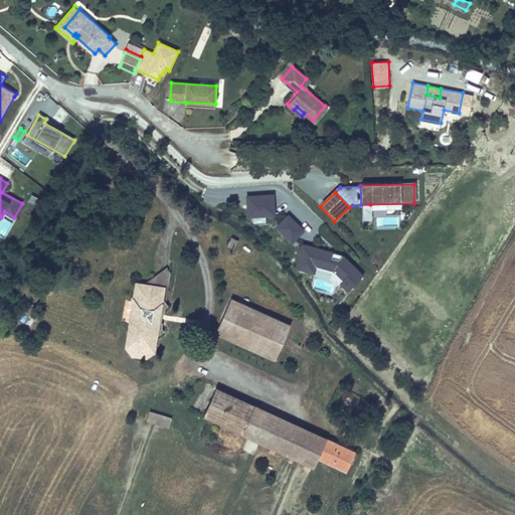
[(37,197),(31,194),(29,199),(35,202),(37,197)]
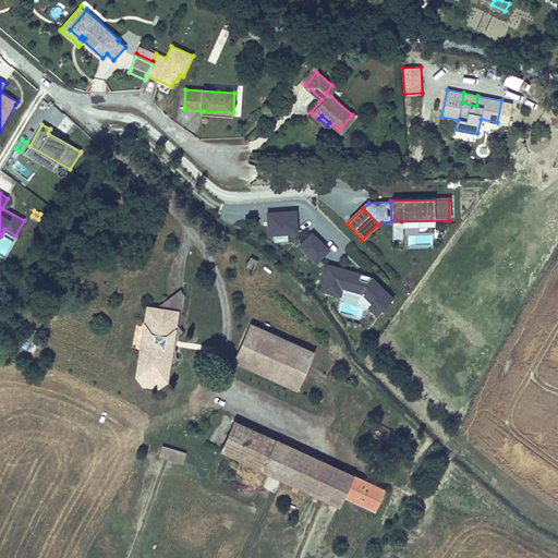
[(295,232),(294,211),(267,214),(268,234),(295,232)]
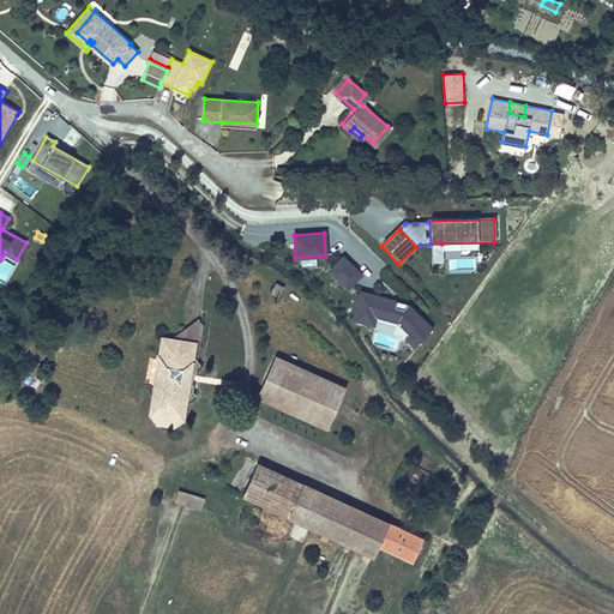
[(441,264),(441,244),(431,244),(431,264),(441,264)]
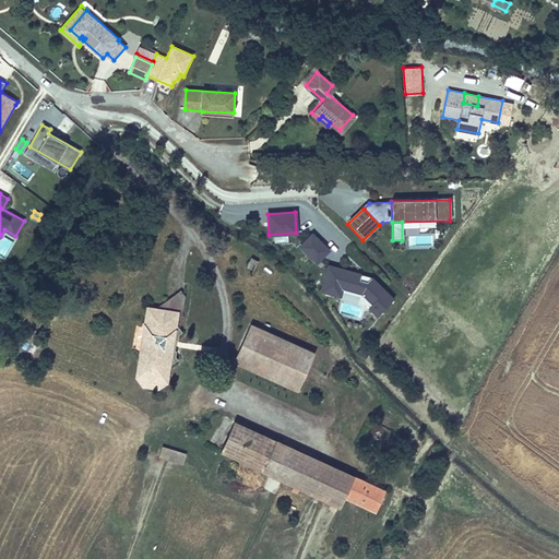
[(328,250),(311,234),(299,247),(316,263),(328,250)]
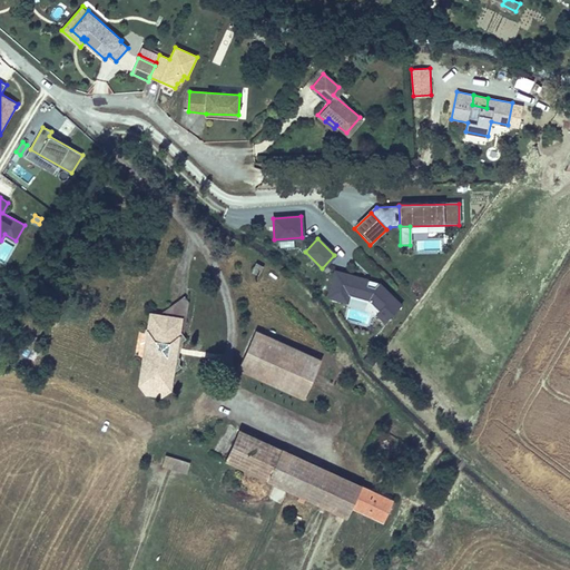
[(256,263),(253,271),(259,274),(263,266),(256,263)]
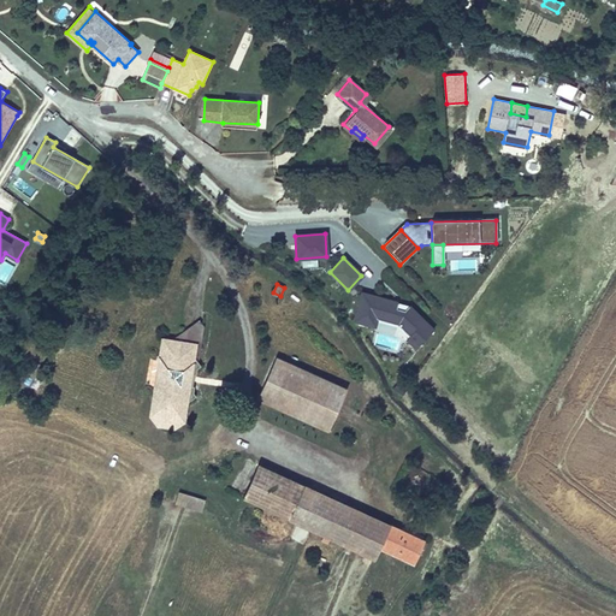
[(433,330),(408,306),(403,311),(396,308),(397,303),(361,292),(354,321),(374,326),(375,319),(398,325),(408,336),(406,338),(415,348),(433,330)]
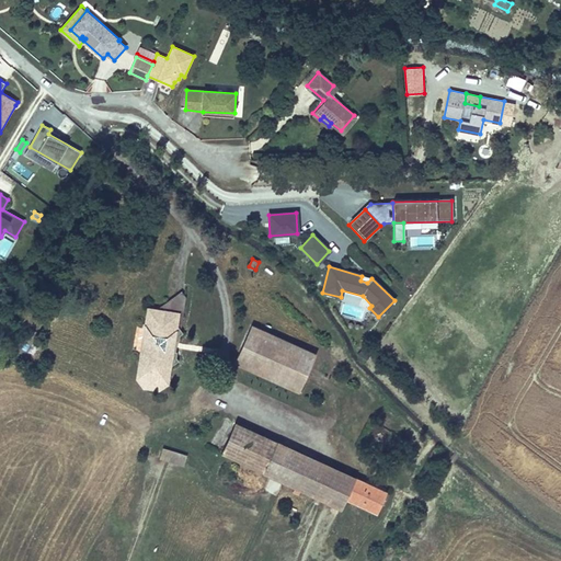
[(181,292),(168,301),(175,304),(173,319),(180,328),(185,297),(181,292)]
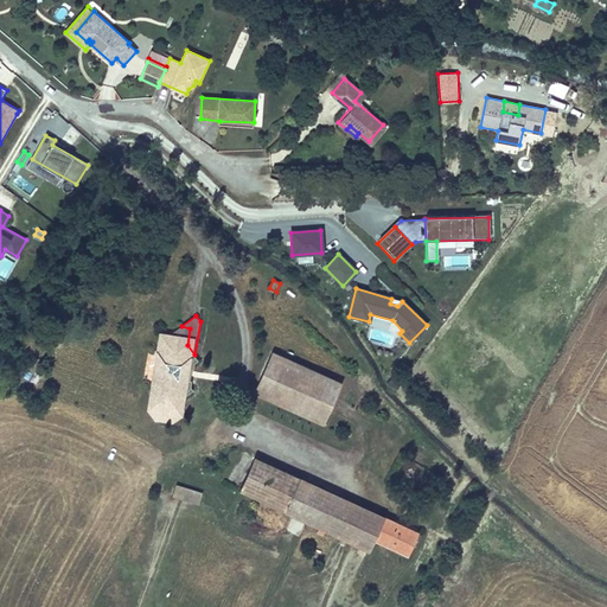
[(152,379),(151,385),(155,385),(154,395),(159,402),(174,403),(185,396),(193,390),(191,387),(191,381),(189,379),(184,379),(186,366),(190,368),(193,369),(195,363),(198,359),(195,355),(187,345),(190,328),(181,326),(172,334),(166,333),(164,343),(163,343),(160,351),(157,351),(155,357),(152,379)]
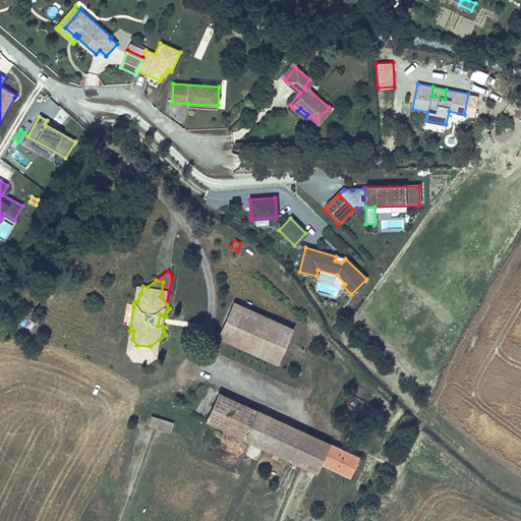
[(136,285),(134,301),(137,301),(139,294),(140,294),(142,286),(136,285)]
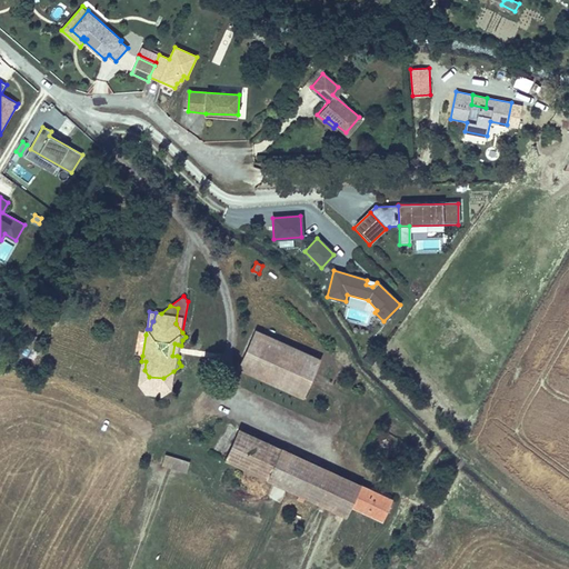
[(256,333),(239,371),(302,400),(320,361),(256,333)]
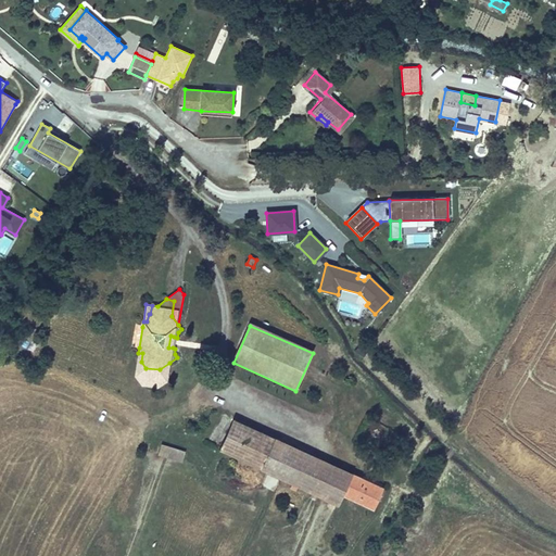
[(138,353),(135,371),(140,378),(140,376),(162,378),(162,381),(167,377),(169,363),(160,369),(146,368),(141,362),(142,353),(138,353)]
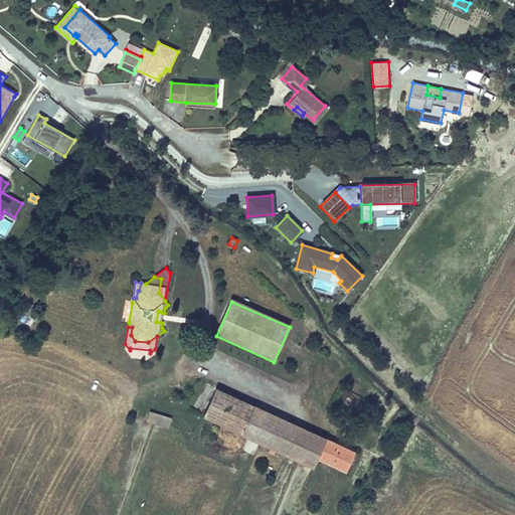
[(130,348),(130,350),(135,356),(143,357),(150,353),(150,350),(130,348)]
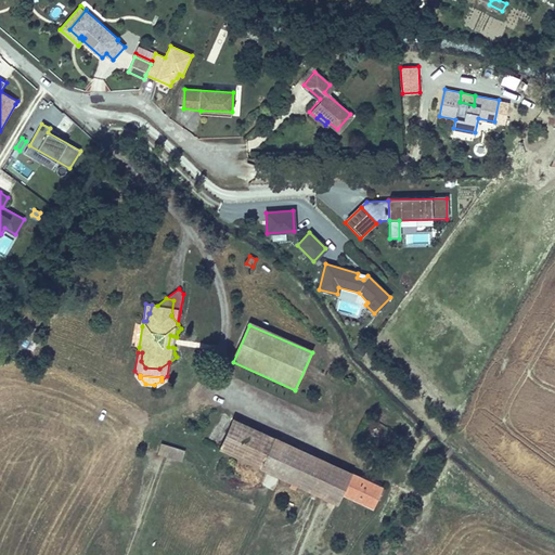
[(232,424),(220,447),(260,465),(273,437),(234,418),(232,424)]
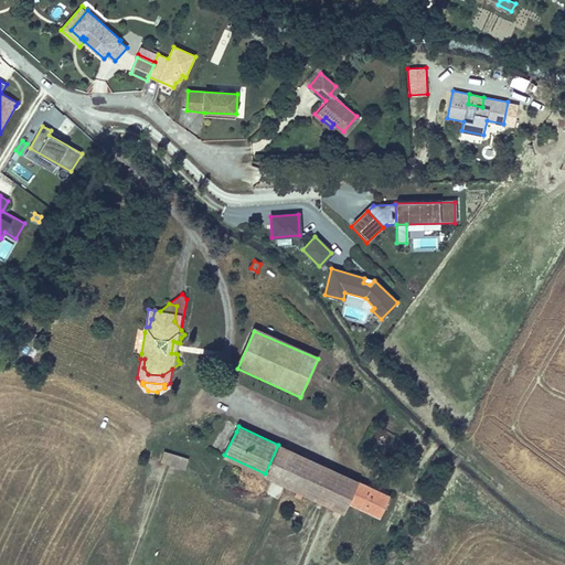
[(278,445),(265,473),(285,483),(298,454),(278,445)]
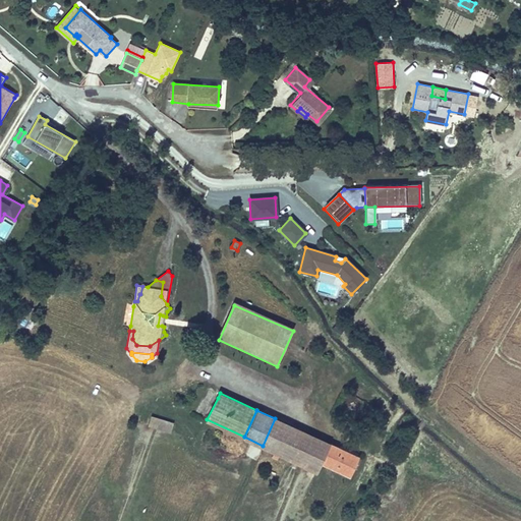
[(171,430),(174,420),(153,414),(150,424),(171,430)]
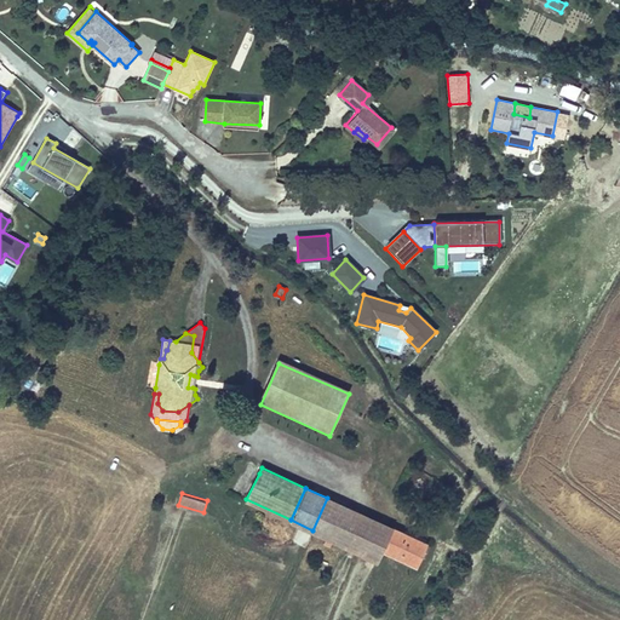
[(327,498),(313,530),(378,561),(383,550),(394,528),(327,498)]
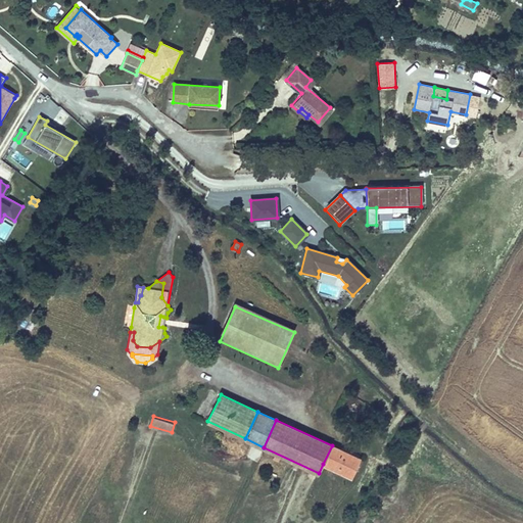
[(332,445),(323,464),(332,469),(341,449),(332,445)]
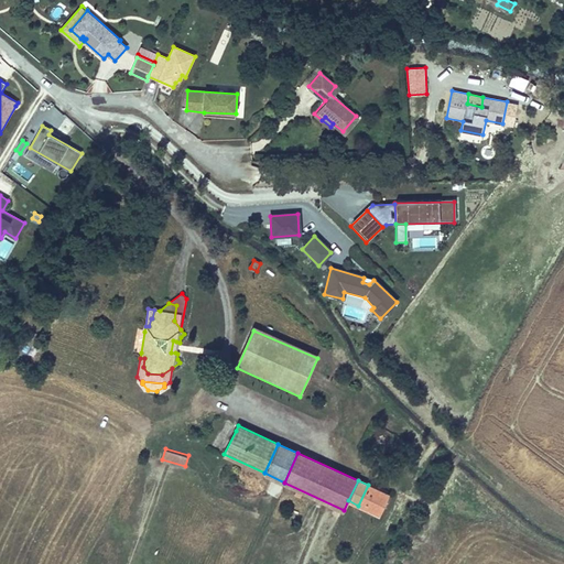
[(368,485),(358,506),(379,514),(388,495),(368,485)]
